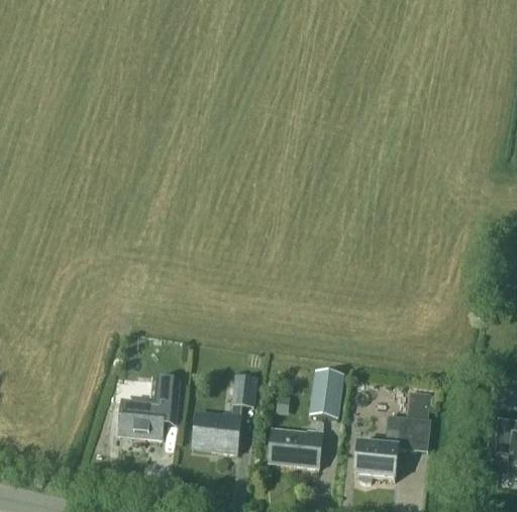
[(312,413),(337,416),(342,372),(316,369),(312,413)]
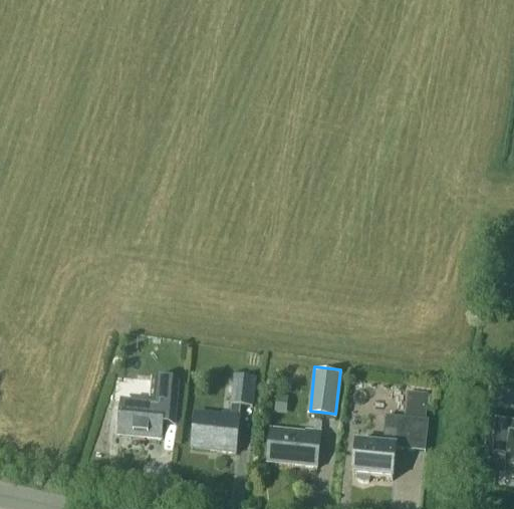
[(252,403),(255,375),(235,372),(231,410),(222,409),(222,413),(196,410),(192,445),(235,450),(239,413),(239,412),(240,402),(252,403)]
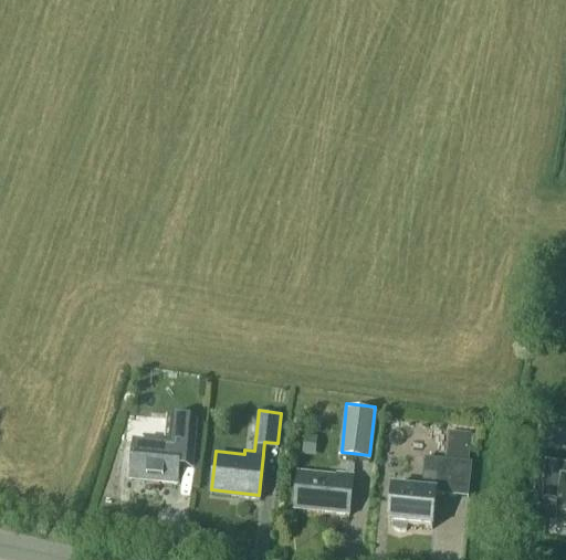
[(194,455),(196,424),(173,422),(171,440),(134,436),(130,476),(177,479),(179,454),(194,455)]
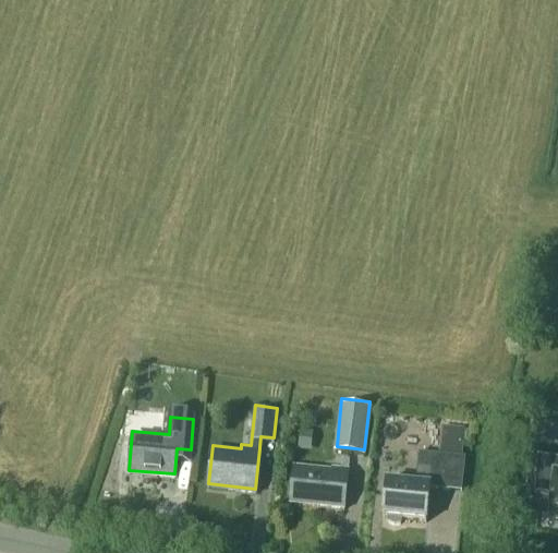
[(443,420),(439,451),(461,453),(464,422),(443,420)]
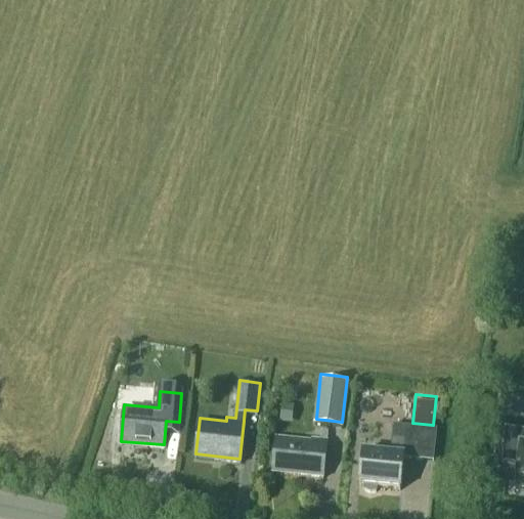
[(292,421),(294,401),(280,399),(278,419),(292,421)]
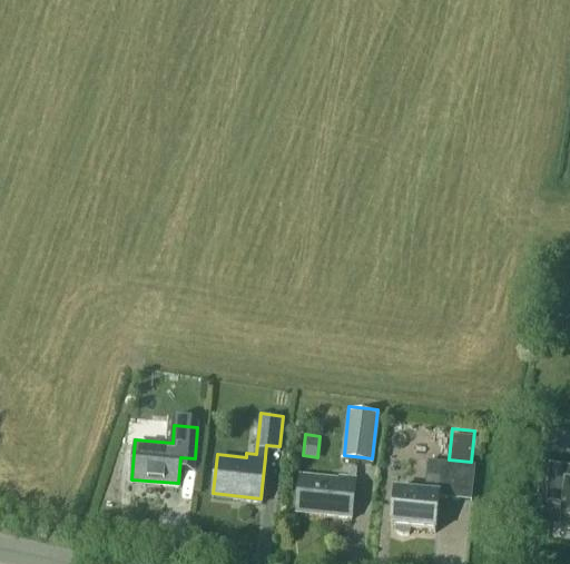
[(391,523),(396,524),(396,526),(396,527),(397,530),(403,532),(408,531),(409,530),(410,525),(435,527),(439,494),(472,497),(475,463),(471,462),(449,459),(428,457),(424,490),(394,486),(391,523)]
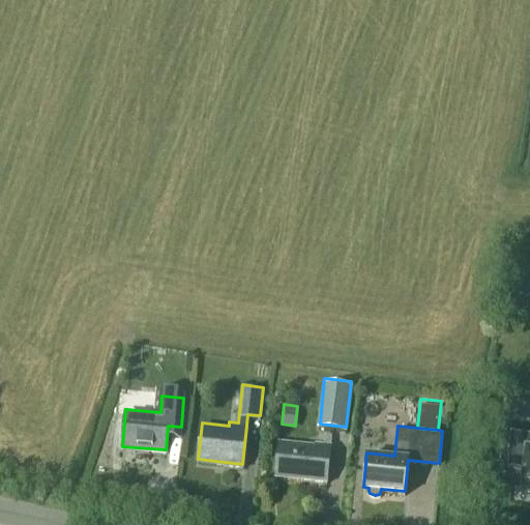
[(529,433),(528,433),(509,431),(506,467),(525,468),(523,487),(529,488),(529,433)]
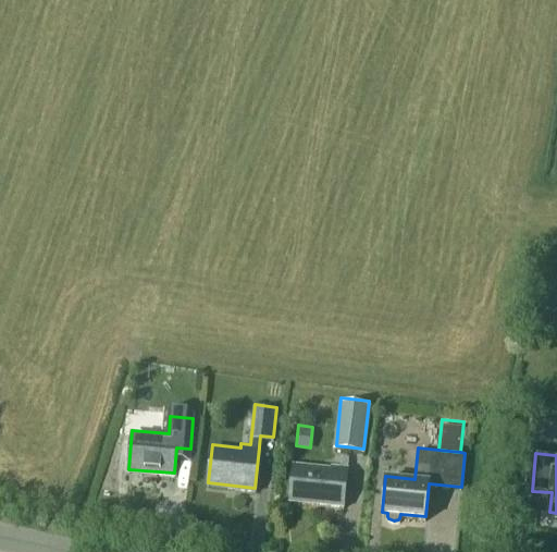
[(344,503),(347,466),(332,464),(332,466),(293,463),(289,498),(344,503)]
